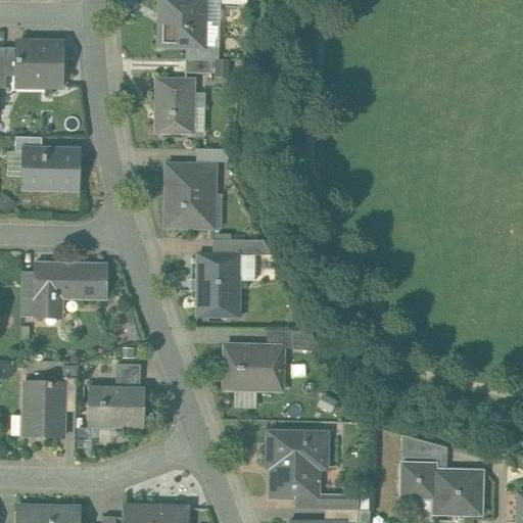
[(203,0),(159,0),(158,46),(186,47),(202,48),(203,0)]
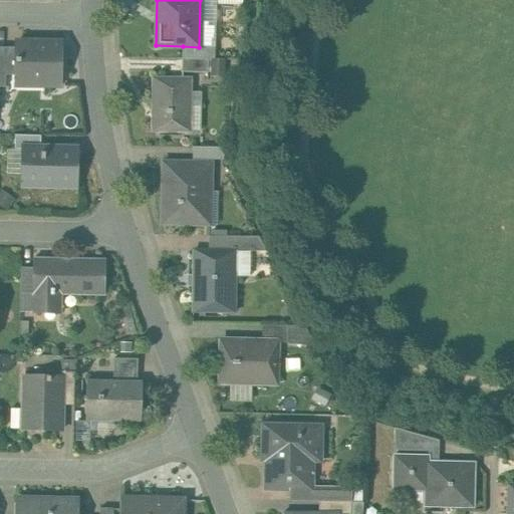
[(61,43),(15,43),(15,64),(19,64),(19,79),(43,80),(43,85),(60,85),(61,43)]
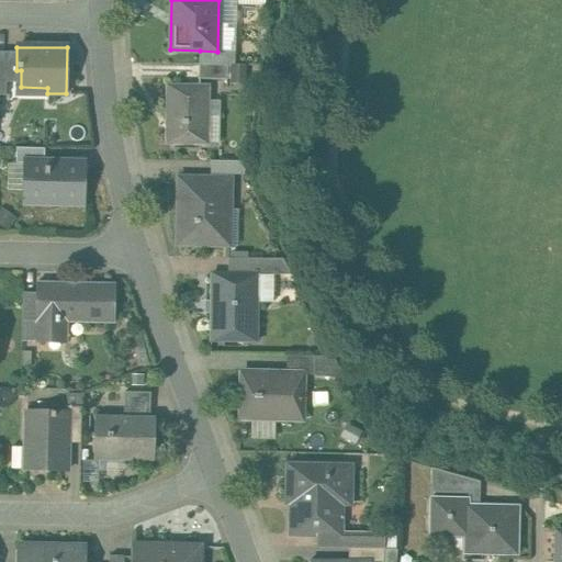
[(233,52),(217,52),(200,51),(200,64),(227,65),(233,65),(233,52)]
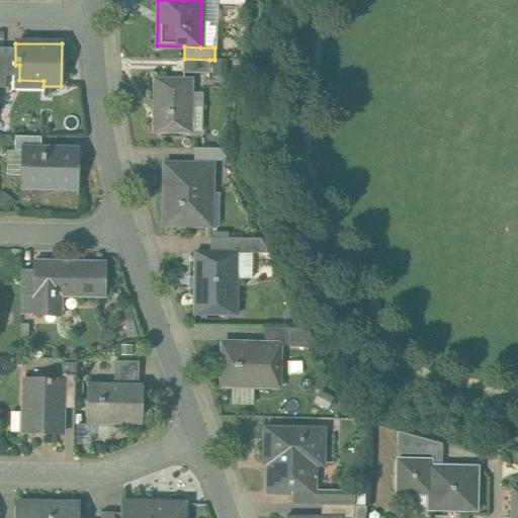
[(184,59),(183,59),(182,73),(208,74),(209,60),(184,59)]
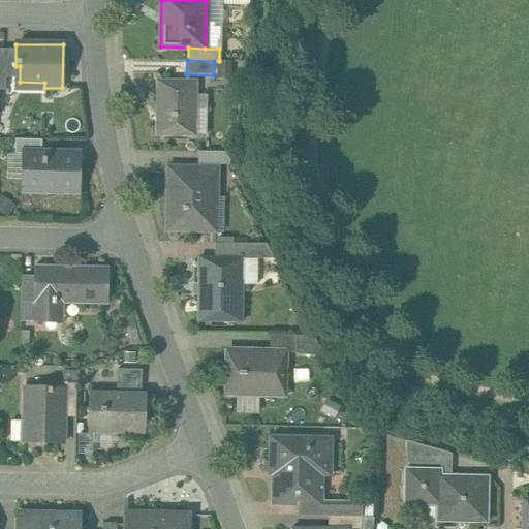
[(194,82),(157,82),(157,133),(194,134),(194,82)]
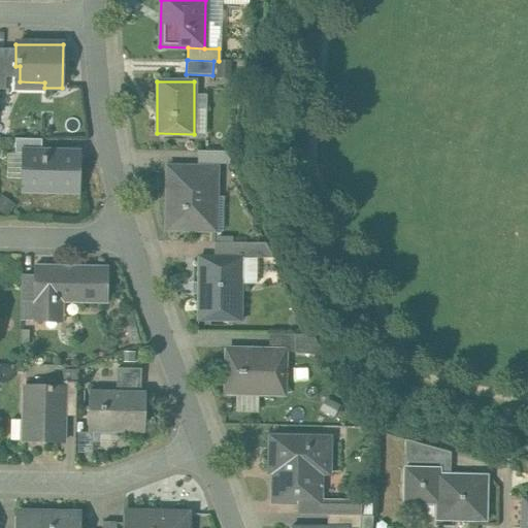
[(41,139),(14,138),(13,153),(22,153),(41,153),(41,139)]
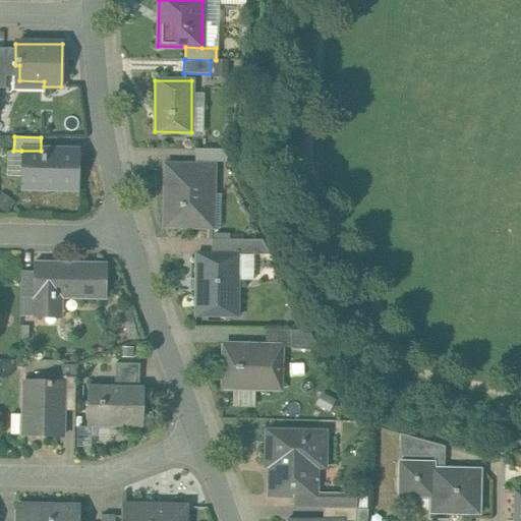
[(228,150),(194,150),(194,161),(224,162),(228,150)]
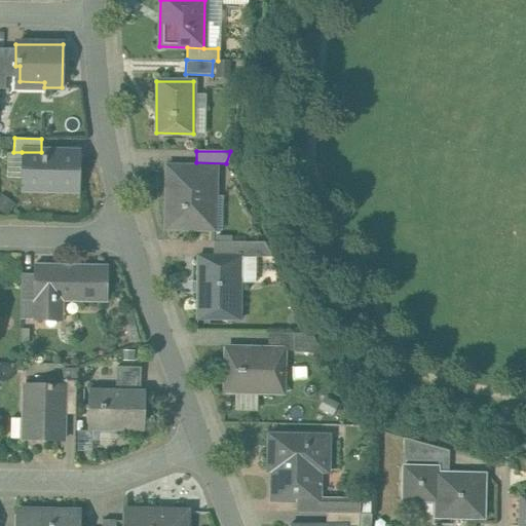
[(41,152),(22,152),(21,188),(78,190),(79,153),(41,152)]
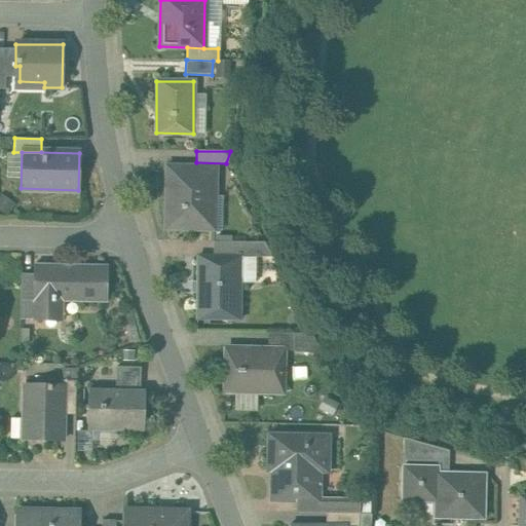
[(214,168),(167,167),(166,227),(208,228),(209,198),(213,198),(214,168)]
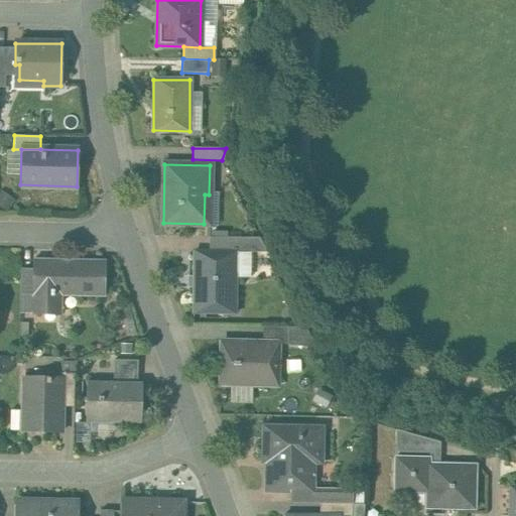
[(260,238),(230,238),(229,252),(236,252),(236,253),(267,254),(260,238)]
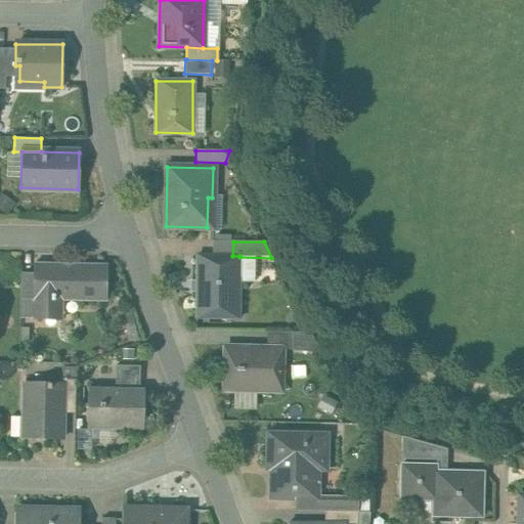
[(232,256),(197,255),(195,317),(237,318),(239,257),(239,256),(232,256)]
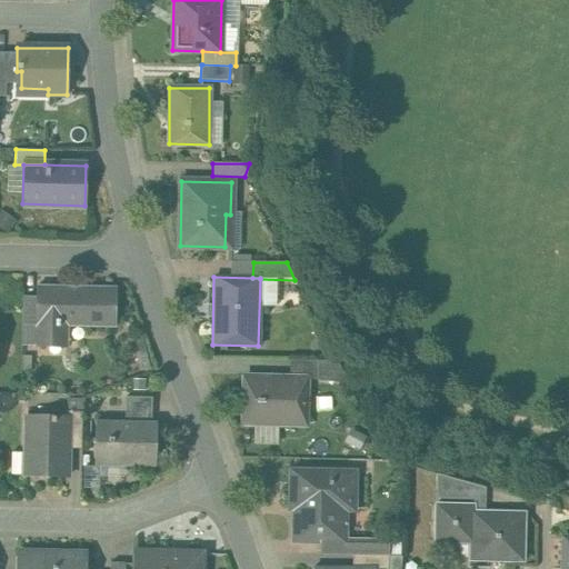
[(115,288),(37,287),(36,347),(39,347),(39,340),(60,340),(60,323),(113,325),(115,288)]
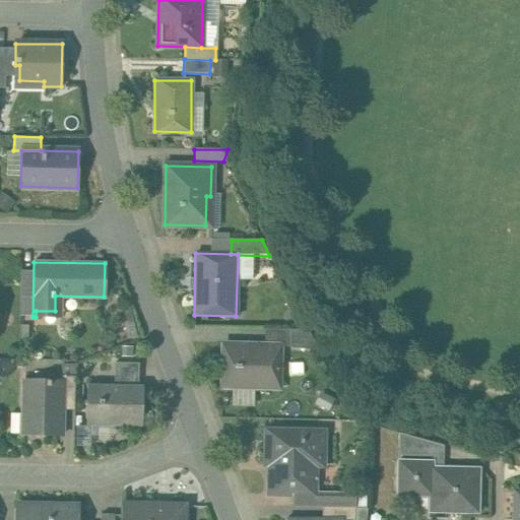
[(308,330),(265,329),(264,345),(280,346),(316,348),(317,347),(308,330)]
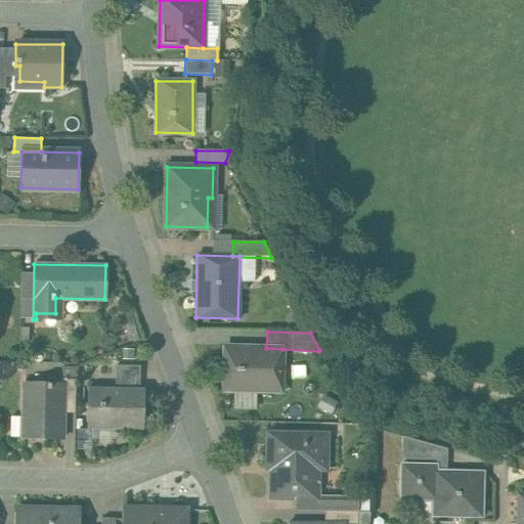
[(266,348),(225,347),(223,391),(281,392),(282,349),(266,348)]
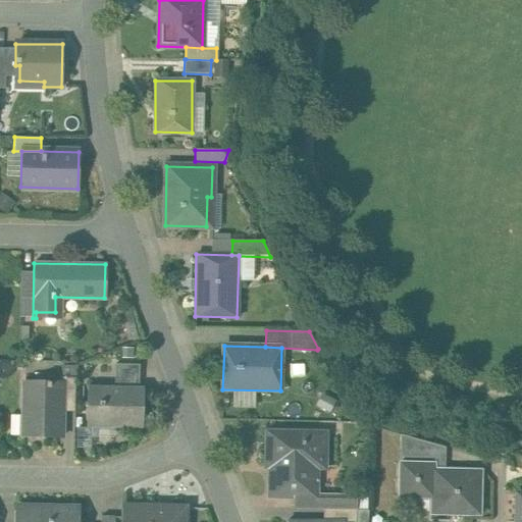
[(140,364),(119,363),(118,386),(139,386),(140,364)]
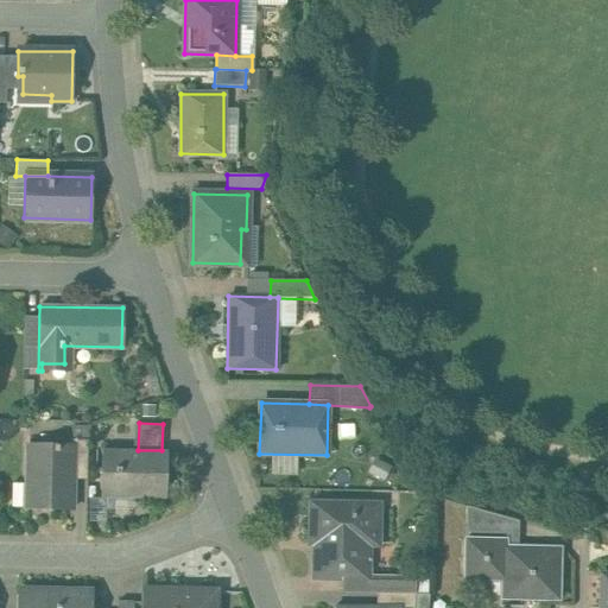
[(88,439),(71,439),(71,445),(74,445),(74,470),(88,470),(88,439)]
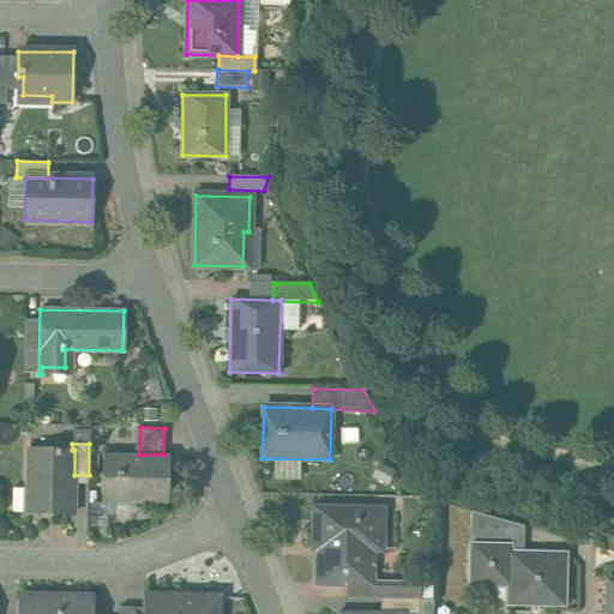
[(72,450),(29,449),(28,513),(73,515),(74,475),(74,450),(72,450)]
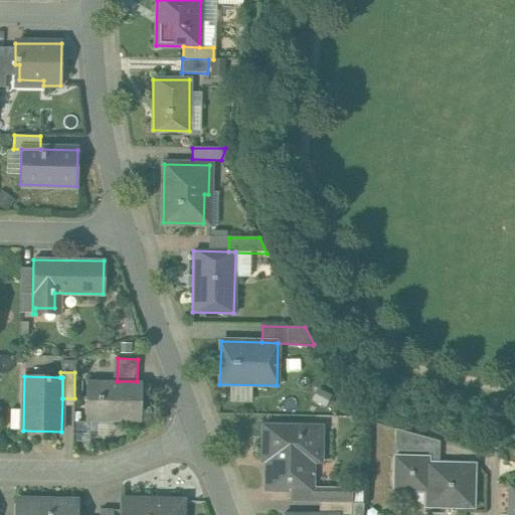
[(117,381),(86,380),(86,421),(141,421),(142,381),(137,381),(117,381)]
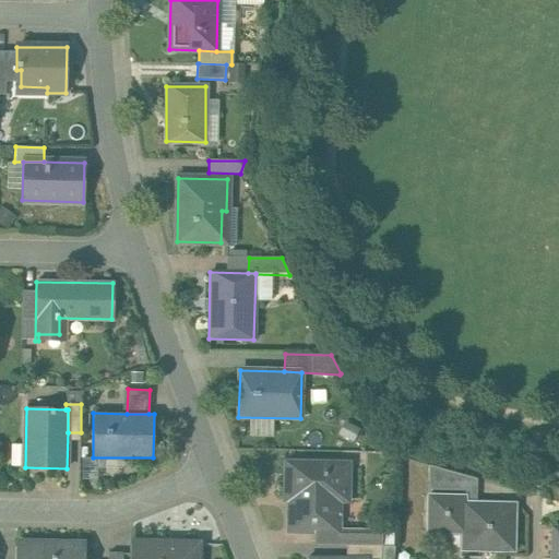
[(23,444),(12,444),(12,466),(23,465),(23,444)]
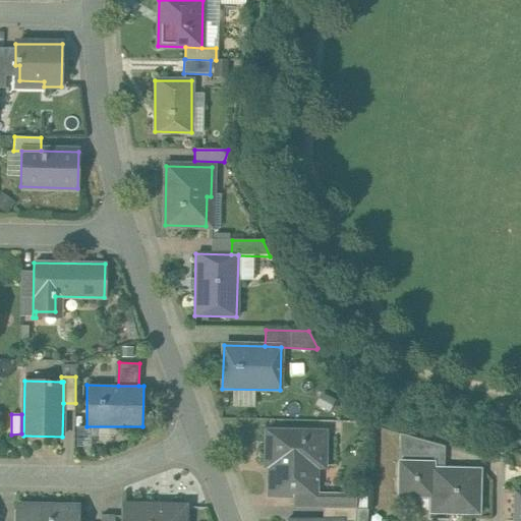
[(324,432),(267,431),(266,465),(270,466),(270,495),(298,495),(315,496),(315,495),(315,467),(324,467),(324,432)]
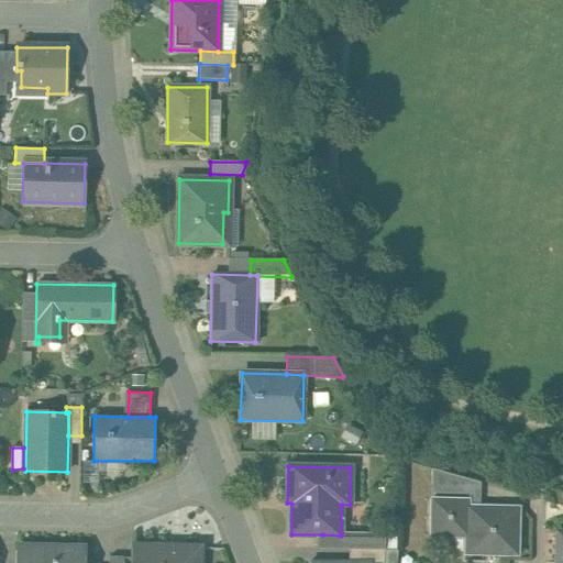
[(476,482),(432,470),(431,494),(473,495),(476,482)]
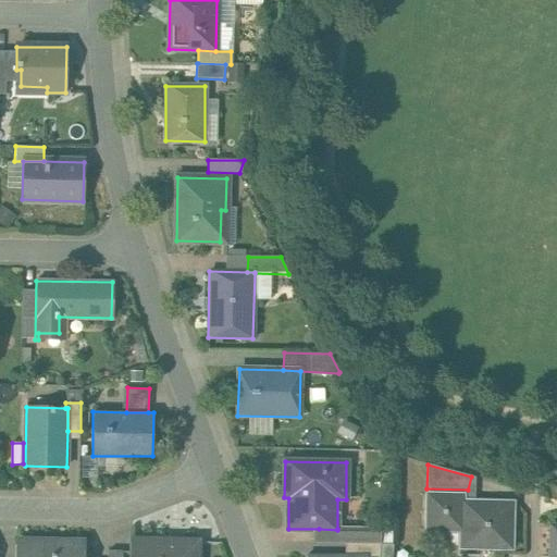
[(514,502),(463,500),(463,494),(426,494),(425,530),(461,531),(461,548),(512,549),(514,502)]
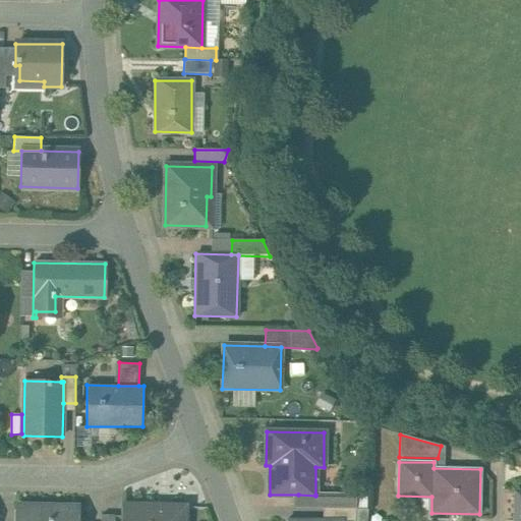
[(325,495),(315,495),(315,496),(298,495),(297,508),(324,509),(325,508),(325,495)]
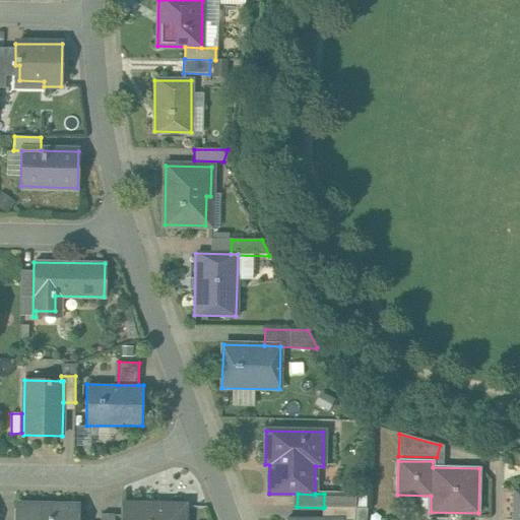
[(355,495),(324,494),(324,507),(354,508),(355,495)]
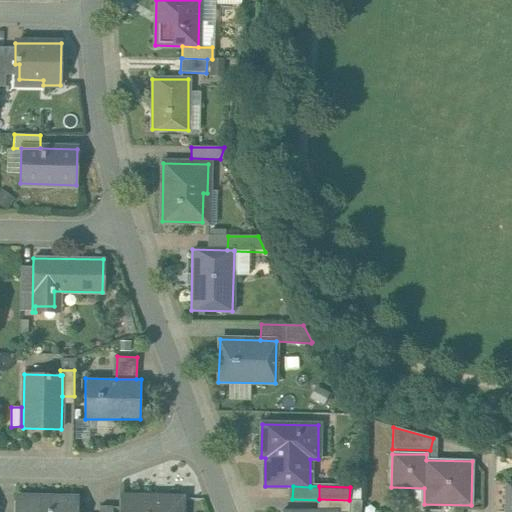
[(77,511),(78,498),(15,496),(14,511),(77,511)]
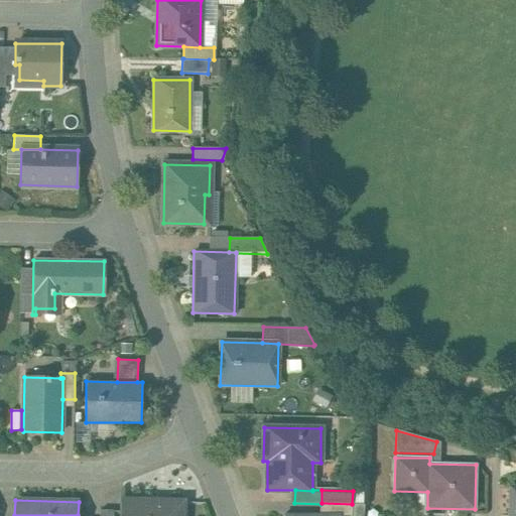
[(181,515),(182,502),(121,501),(120,515),(181,515)]
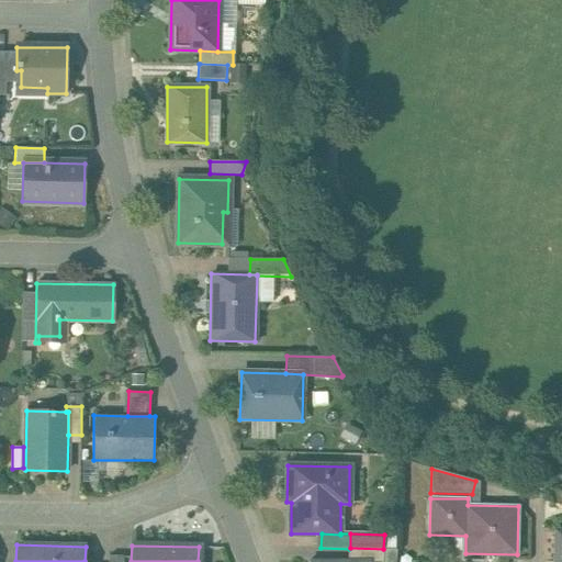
[(350,548),(349,549),(349,561),(371,561),(383,561),(383,549),(350,548)]
